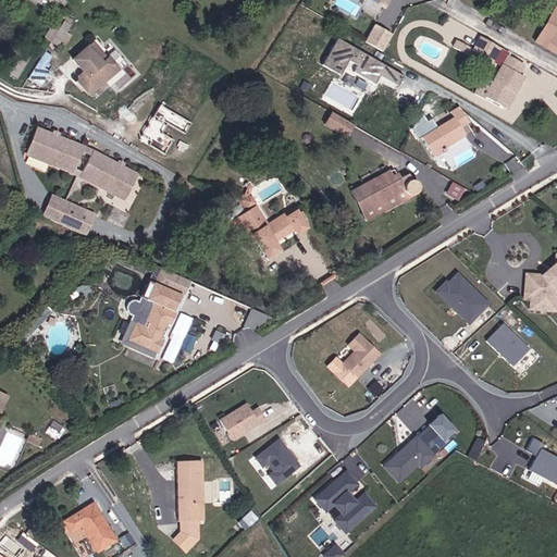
[(54,17),(45,37),(60,45),(70,24),(54,17)]
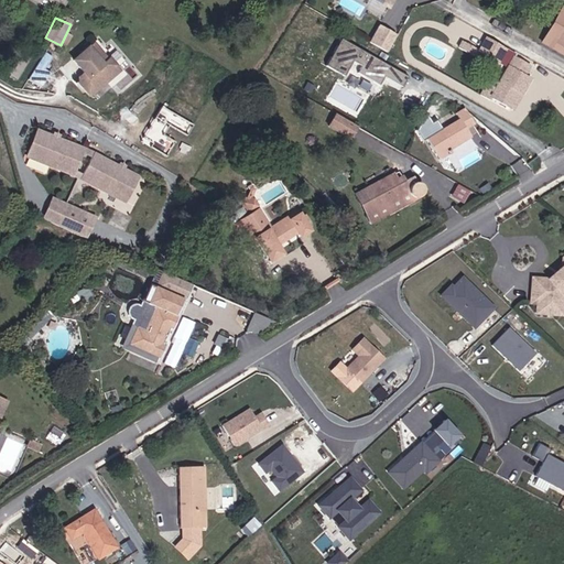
[(563,18),(549,46),(563,54),(563,18)]
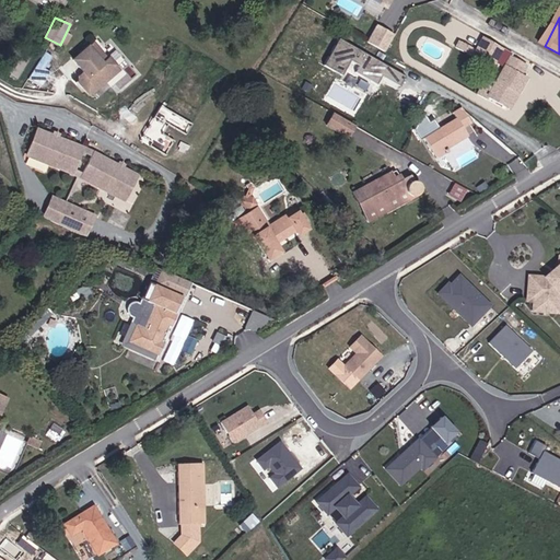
[(377,23),(368,41),(386,50),(396,33),(377,23)]
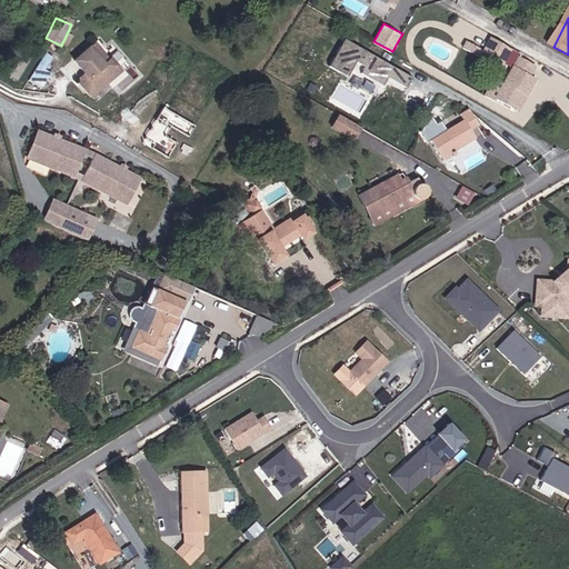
[(466,38),(485,47),(490,36),(480,30),(479,32),(471,28),(466,38)]
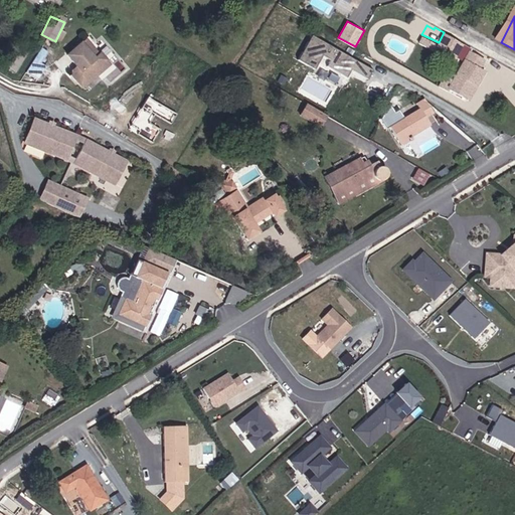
[(375,69),(315,35),(301,61),(316,70),(324,56),(332,61),(329,67),(348,78),(353,70),(369,79),(375,69)]
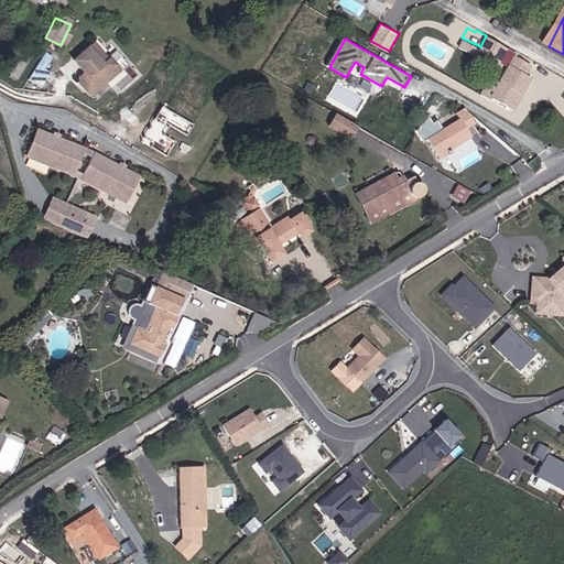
[(122,68),(112,56),(110,58),(95,42),(76,60),(86,71),(82,75),(83,83),(93,94),(122,68)]
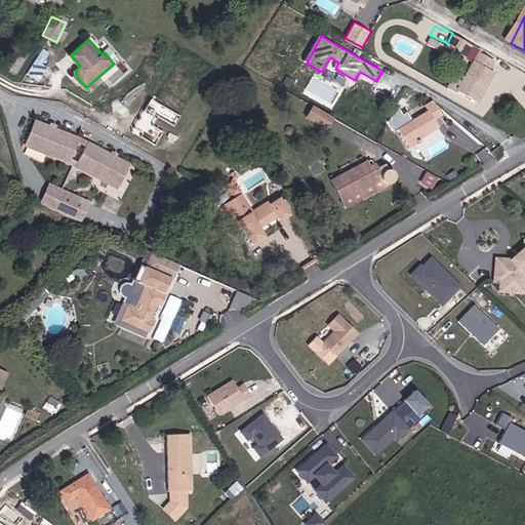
[(21,47),(9,69),(16,73),(29,51),(21,47)]
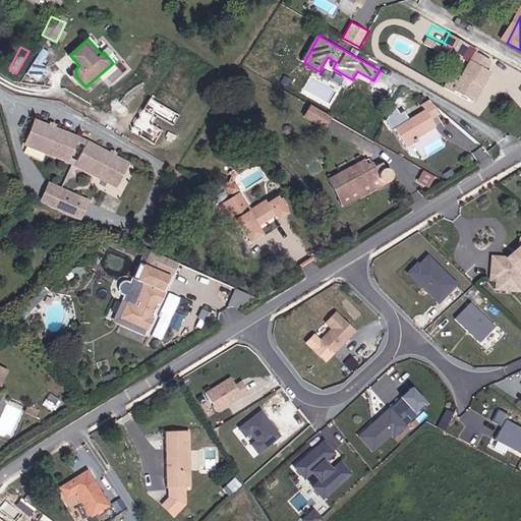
[(27,73),(39,78),(52,52),(41,47),(27,73)]
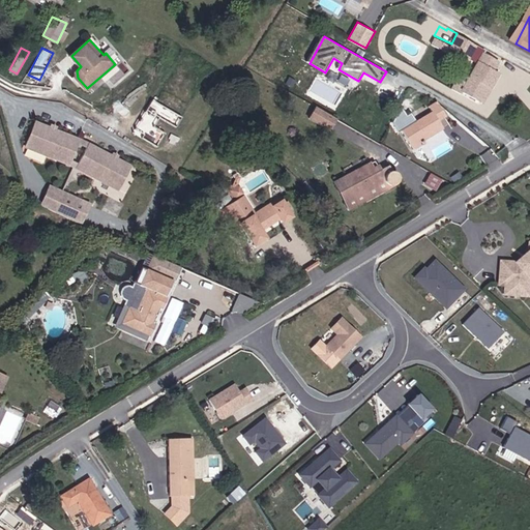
[(492,93),(502,75),(507,66),(501,63),(487,55),(463,96),(477,105),(483,108),(492,93)]
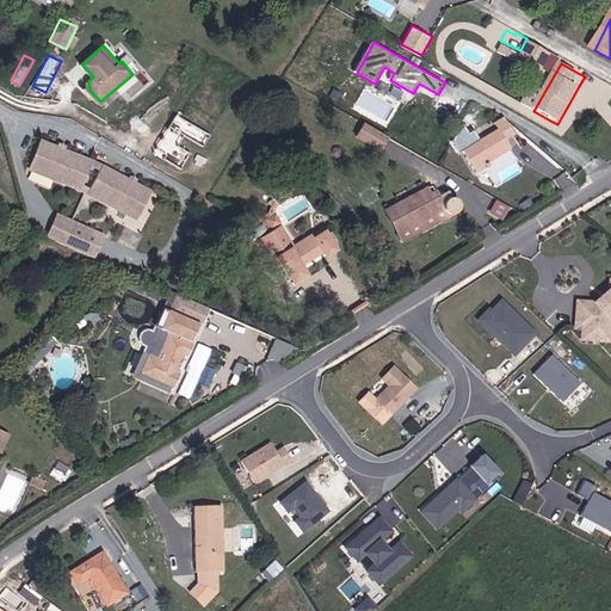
[(507,121),(500,125),(504,131),(466,153),(477,176),(491,168),(489,164),(514,150),(510,142),(518,137),(507,121)]
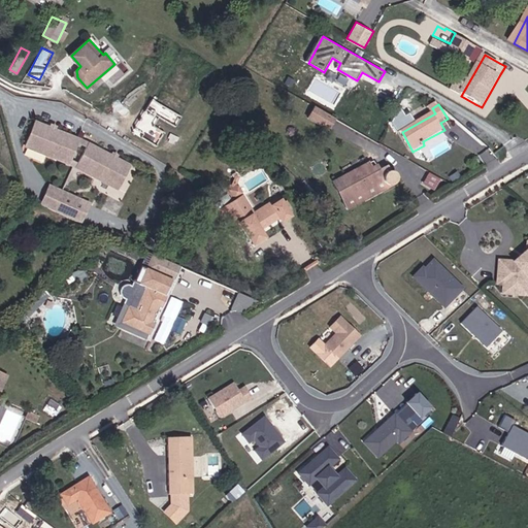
[(335,118),(316,107),(309,118),(329,130),(335,118)]
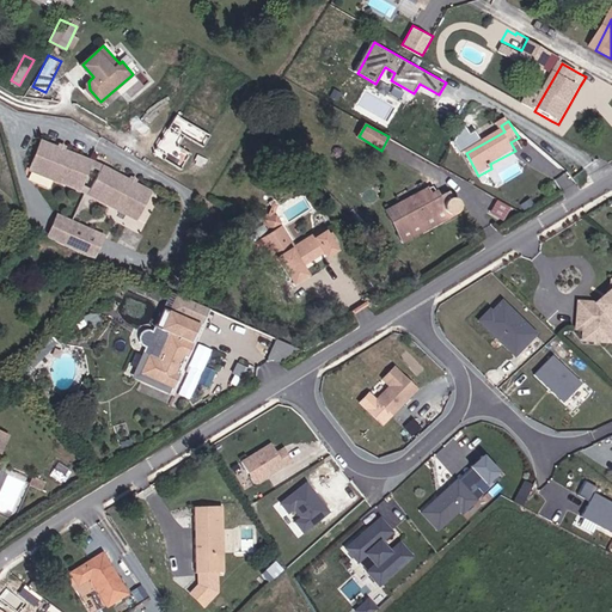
[(86,189),(97,160),(46,141),(35,170),(86,189)]
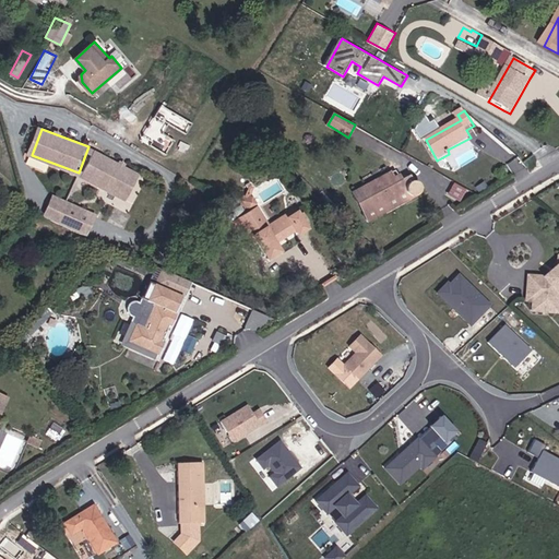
[(86,176),(98,151),(88,146),(79,173),(86,176)]
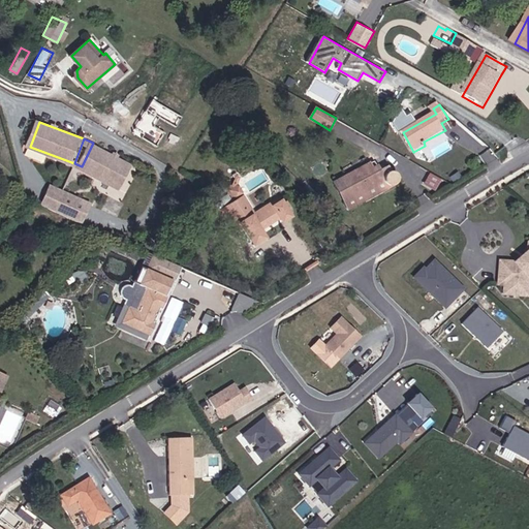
[(134,164),(93,143),(82,166),(123,187),(134,164)]
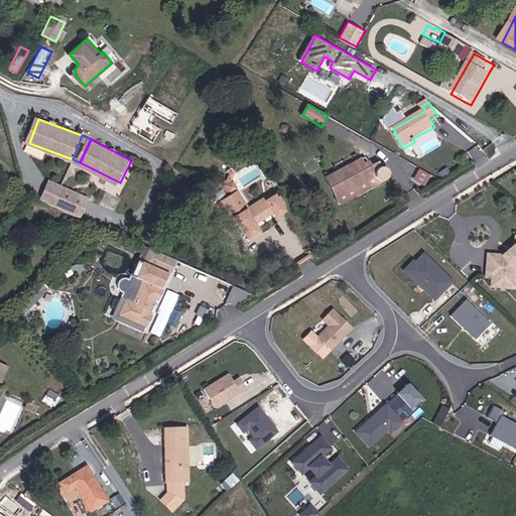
[(342,204),(383,180),(386,179),(388,178),(390,176),(391,173),(390,170),(389,168),(386,166),(384,165),(381,160),(374,164),(371,159),(365,162),(363,158),(327,177),(339,199),(342,204)]
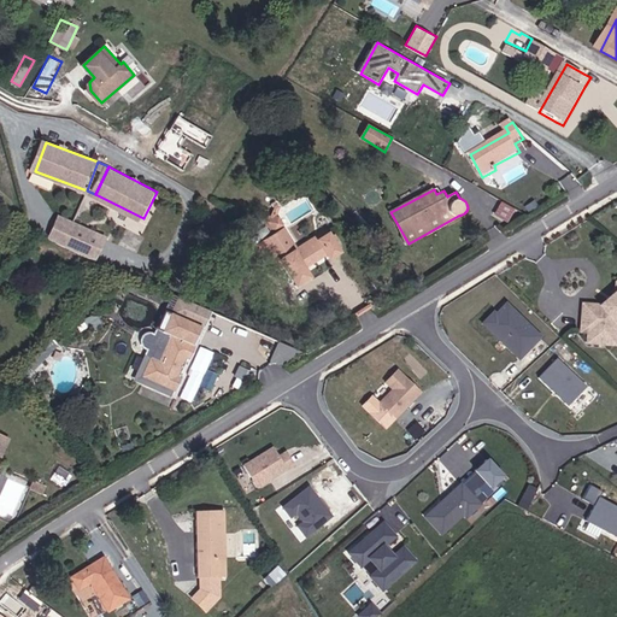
[(299,246),(278,216),(260,228),(269,240),(264,242),(276,263),(286,257),(300,278),(303,285),(316,276),(312,271),(310,265),(331,252),(335,257),(347,251),(336,231),(319,241),(317,235),(299,246)]
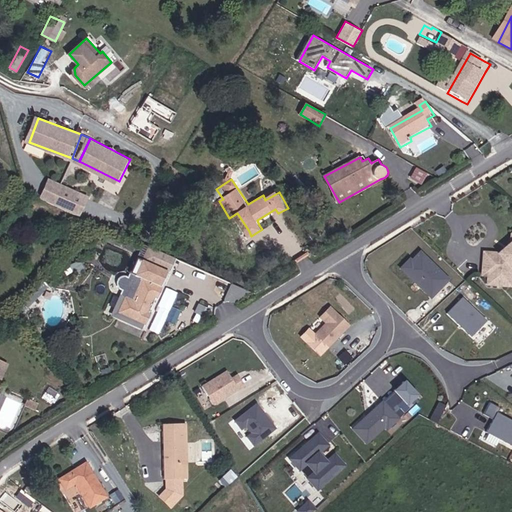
[(90,196),(51,181),(44,200),(82,215),(90,196)]
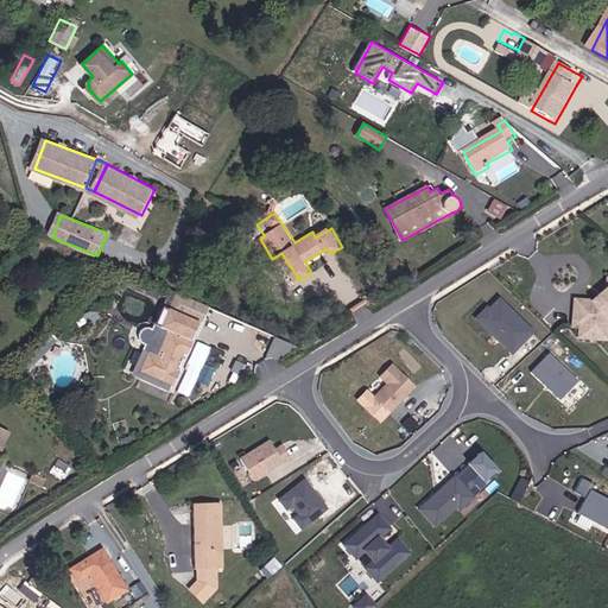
[(607,290),(606,292),(606,295),(602,298),(599,298),(594,303),(577,301),(575,328),(582,328),(582,339),(597,340),(607,340),(607,290)]
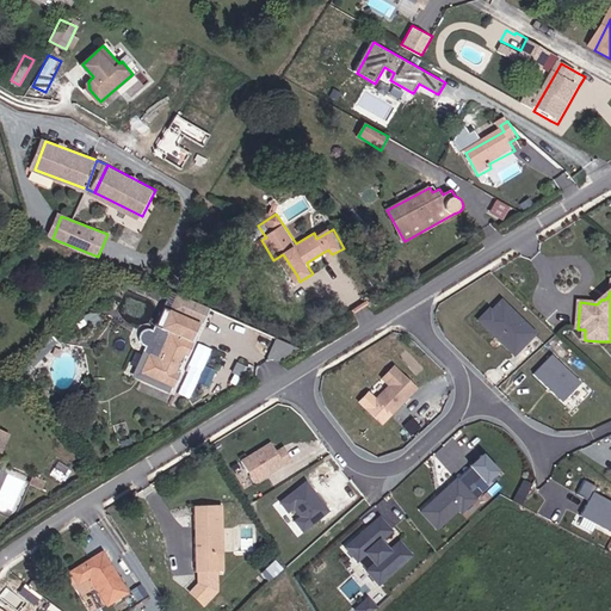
[(211,309),(178,294),(171,310),(166,308),(155,332),(148,329),(142,333),(141,341),(147,347),(134,377),(172,394),(211,309)]
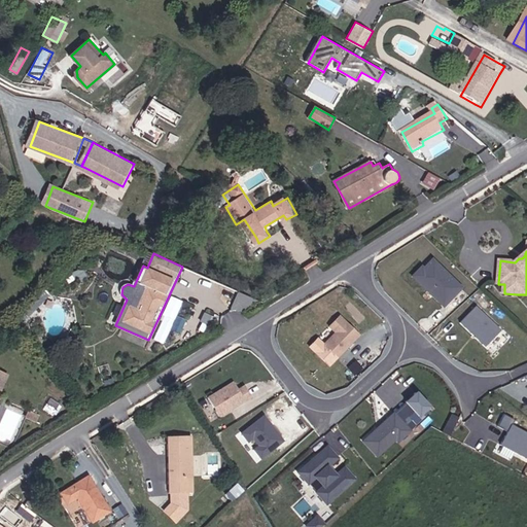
[(459,286),(430,258),(421,268),(419,266),(410,275),(429,293),(431,291),(444,303),(459,286)]
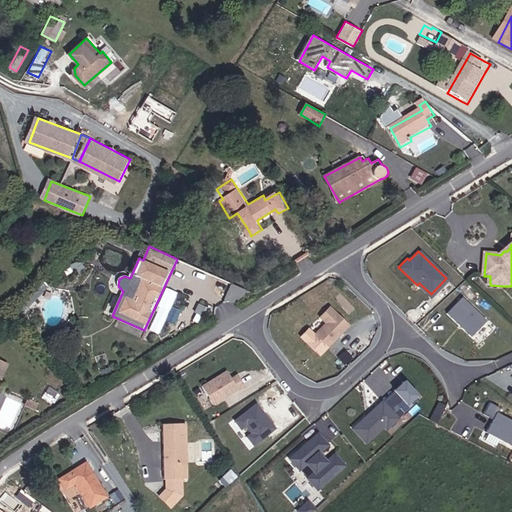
[(484,318),(460,296),(445,312),(469,334),(484,318)]
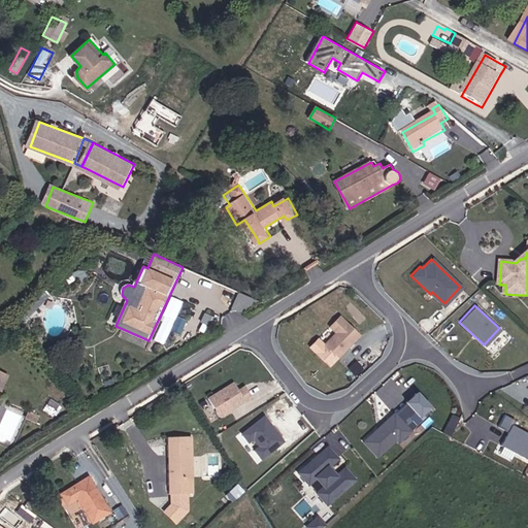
[(360,331),(340,311),(330,322),(336,328),(324,339),(337,353),(360,331)]
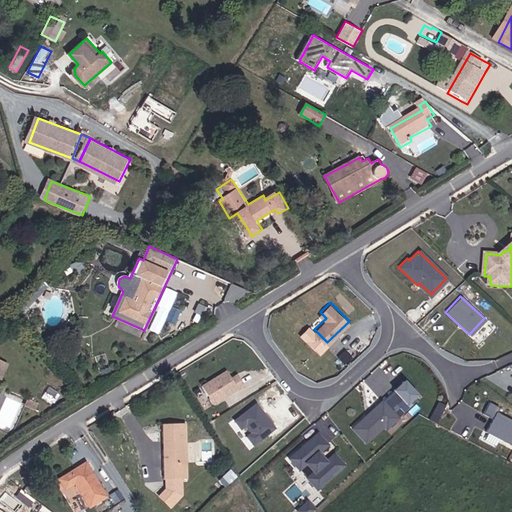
[(106,353),(97,355),(102,373),(111,370),(106,353)]
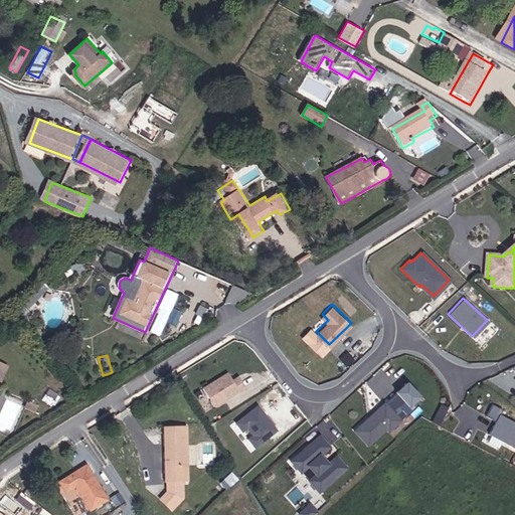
[(229,372),(203,387),(214,406),(246,388),(239,376),(233,380),(229,372)]
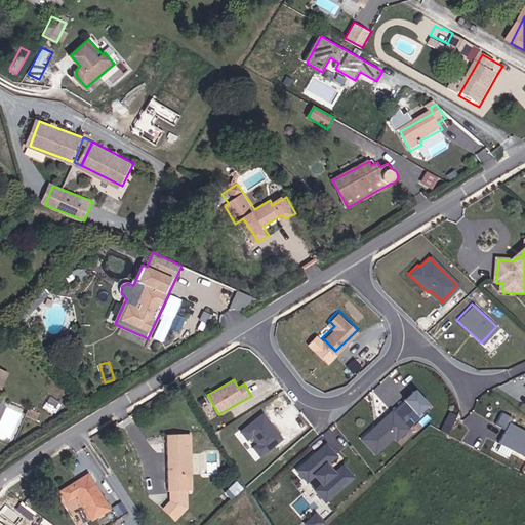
[(426,401),(413,387),(403,396),(411,406),(415,410),(426,401)]
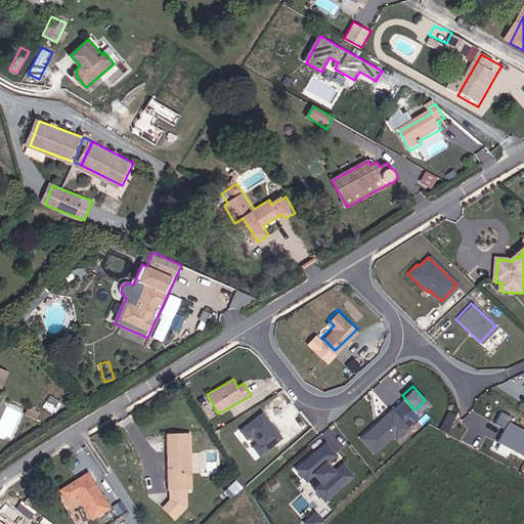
[(402,395),(390,406),(406,424),(412,419),(404,410),(410,405),(402,395)]
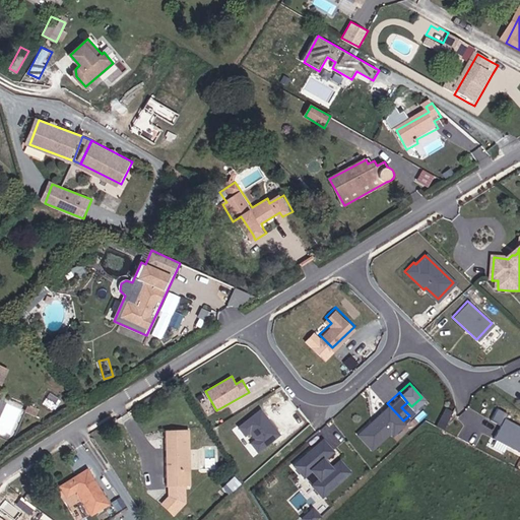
[(371,446),(391,427),(393,430),(403,420),(387,403),(376,413),(378,415),(375,417),(373,415),(356,431),(371,446)]
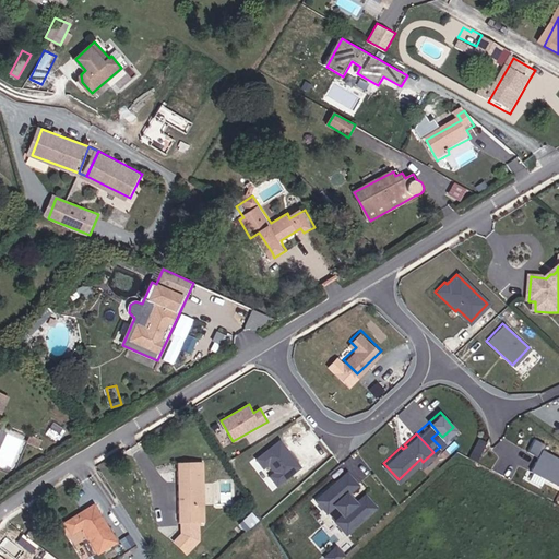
[(277,437),(254,454),(260,462),(265,458),(273,467),(268,472),(273,479),(297,462),(277,437)]
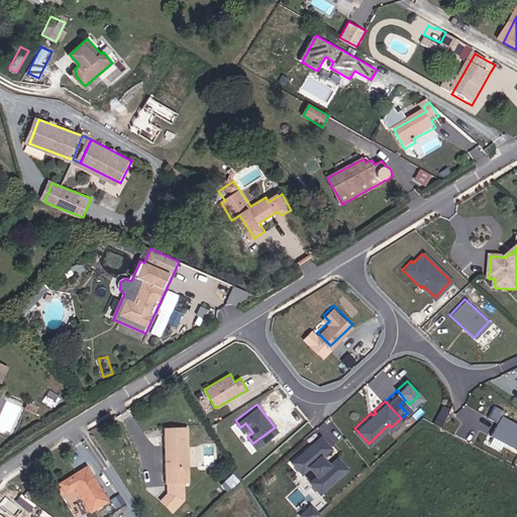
[(448,407),(441,404),(432,421),(439,425),(448,407)]
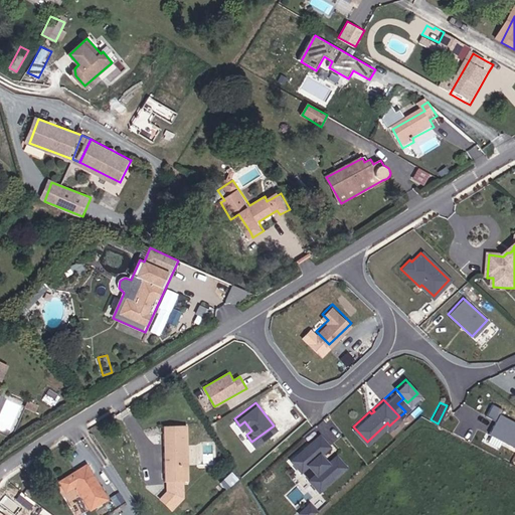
[(514,446),(514,420),(499,413),(502,408),(493,403),(486,416),(495,421),(489,433),(514,446)]
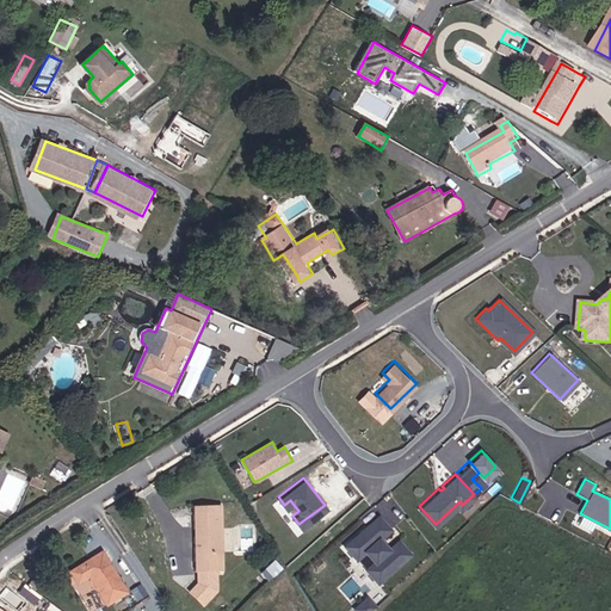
[(222,507),(195,506),(193,530),(199,530),(199,541),(193,541),(195,575),(222,575),(222,554),(222,507)]
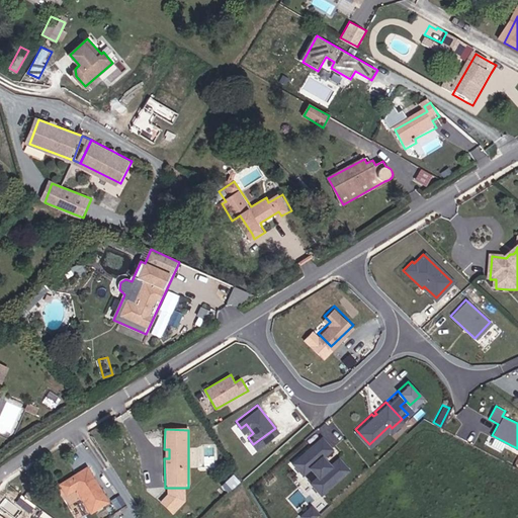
[(328,462),(321,453),(330,445),(321,434),(291,458),(301,469),(309,463),(317,472),(310,479),(319,490),(347,466),(337,455),(328,462)]
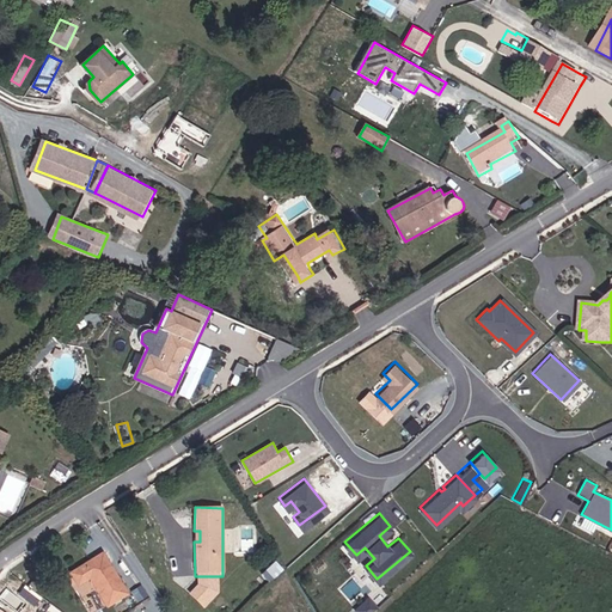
[(593,531),(597,524),(585,518),(581,524),(593,531)]
